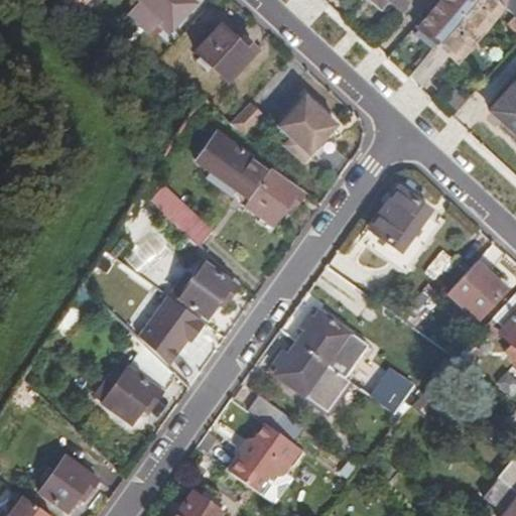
[(139,0),(156,17),(164,24),(171,30),(196,5),(189,0),(139,0)]
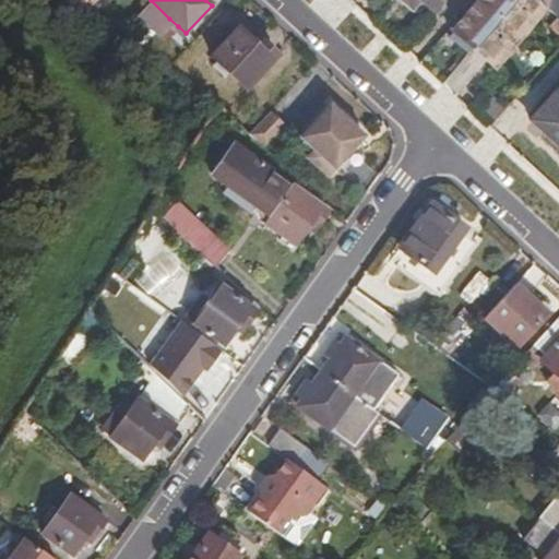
[(423,2),(433,11),(442,0),(383,0),(407,20),(423,2)]
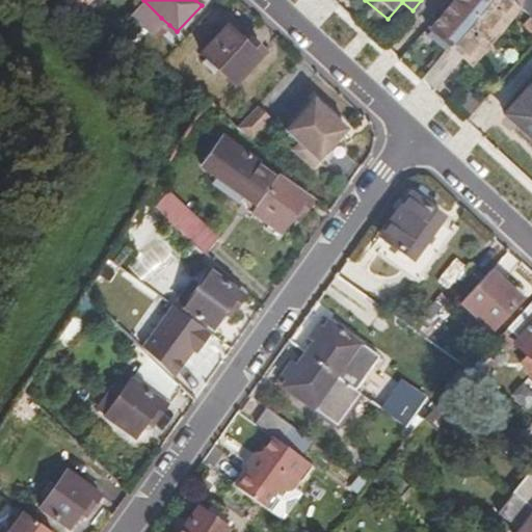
[(469,69),(520,8),(510,0),(455,0),(430,29),(450,46),(424,76),(436,86),(459,59),(469,69)]
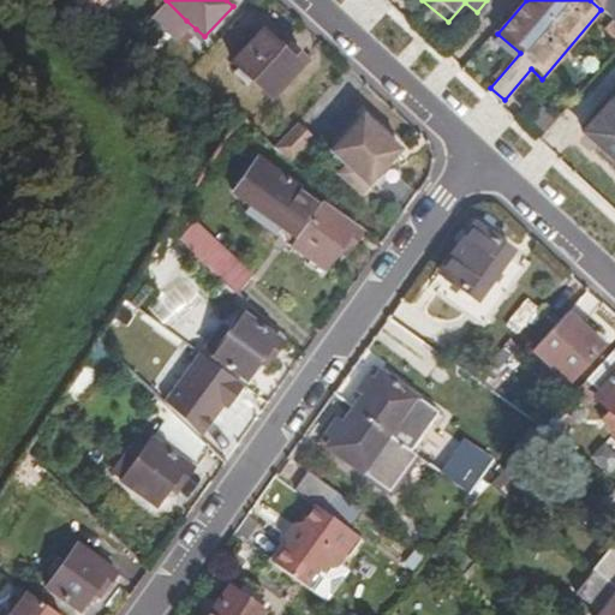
[(608,16),(614,22),(614,0),(605,0),(604,12),(608,16)]
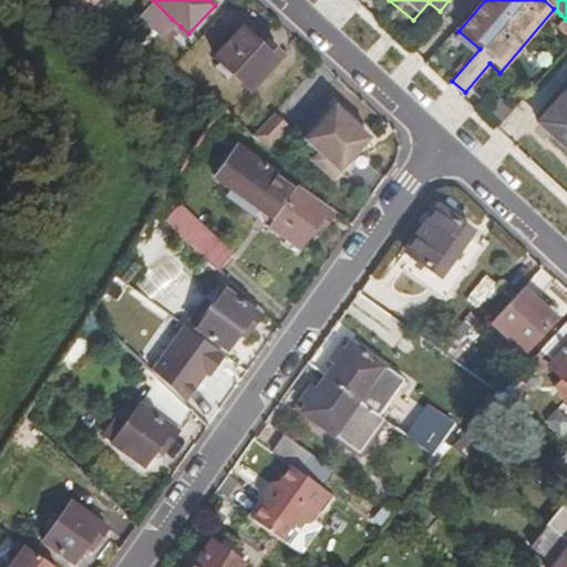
[(566,37),(566,20),(560,14),(553,23),(566,37)]
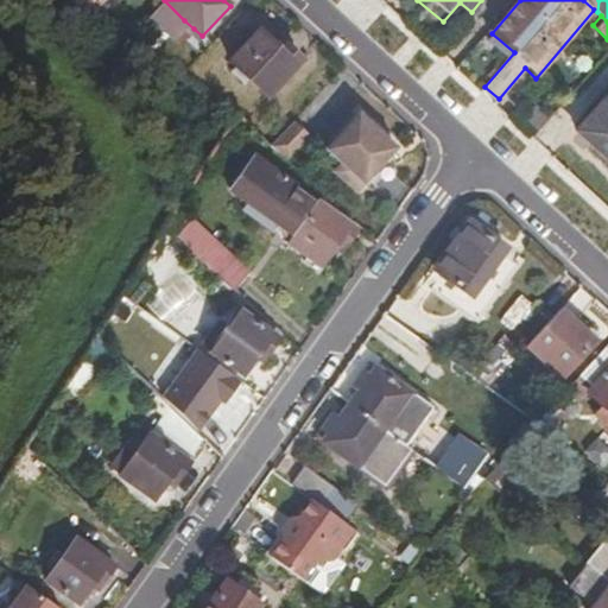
[(189,33),(194,29),(184,20),(179,24),(189,33)]
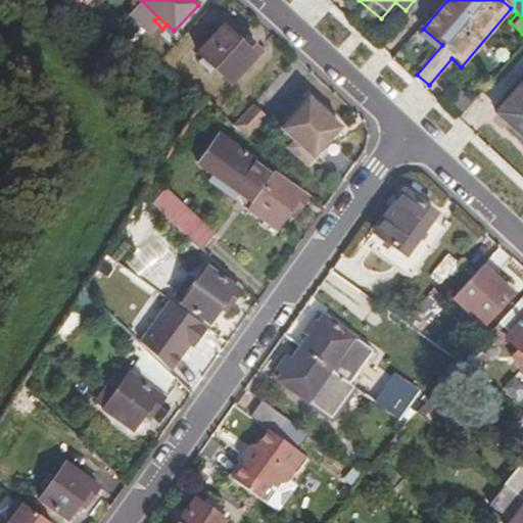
[(246,39),(241,44),(222,27),(198,52),(229,82),(259,50),(246,39)]
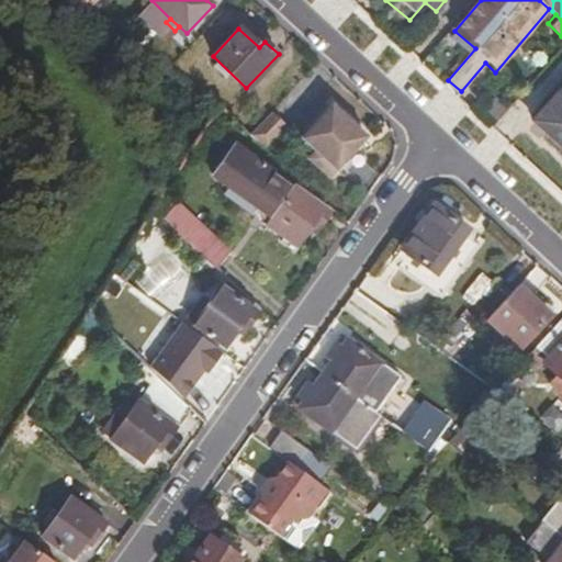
[(169,68),(187,49),(176,40),(156,59),(169,68)]
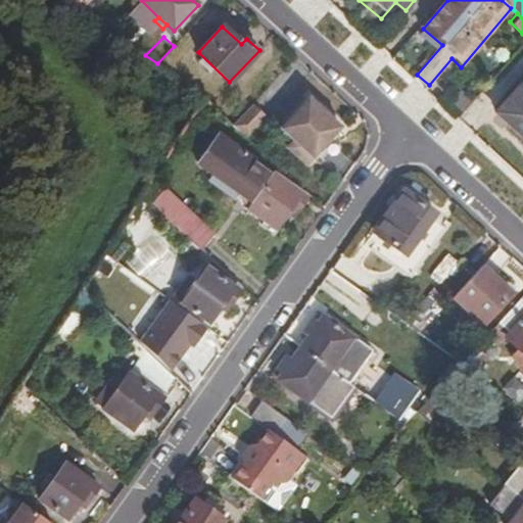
[(522,82),(495,112),(522,137),(522,82)]
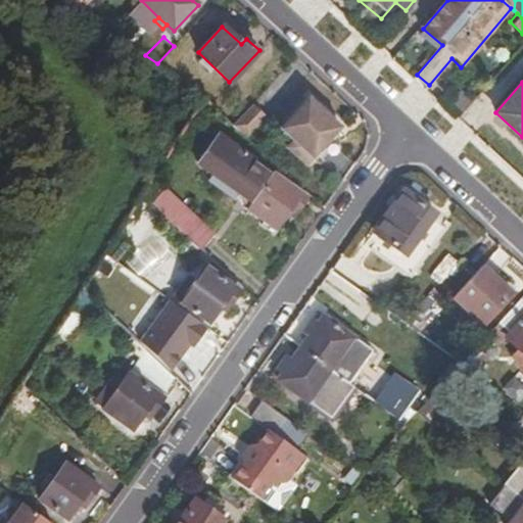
[(322,109),(308,96),(279,129),(290,139),(283,147),(304,167),(336,132),(317,114),(322,109)]
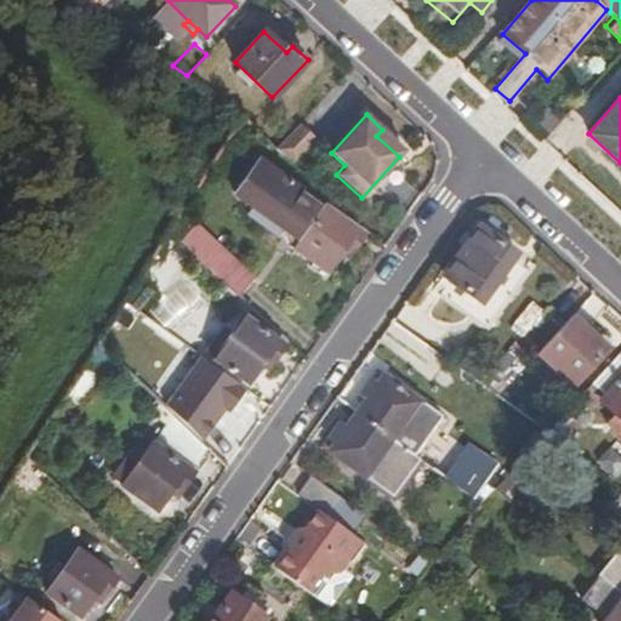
[(278,148),(294,163),(318,136),(302,123),(278,148)]
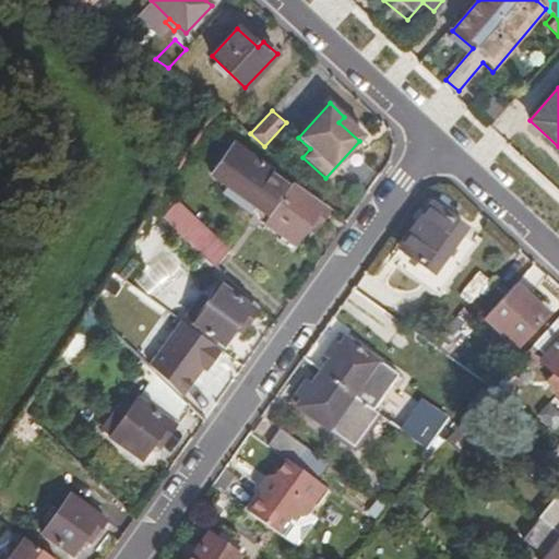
[(318,225),(328,211),(290,186),(289,187),(271,175),(272,173),(232,145),(210,176),(268,217),(264,222),(296,245),(312,222),(318,225)]
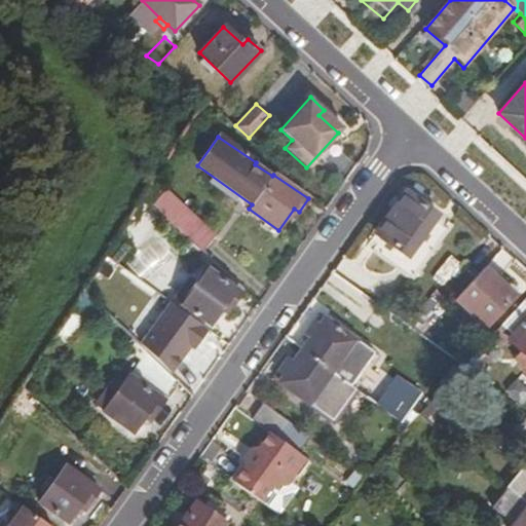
[(155,208),(201,250),(215,235),(165,190),(152,203),(155,208)]
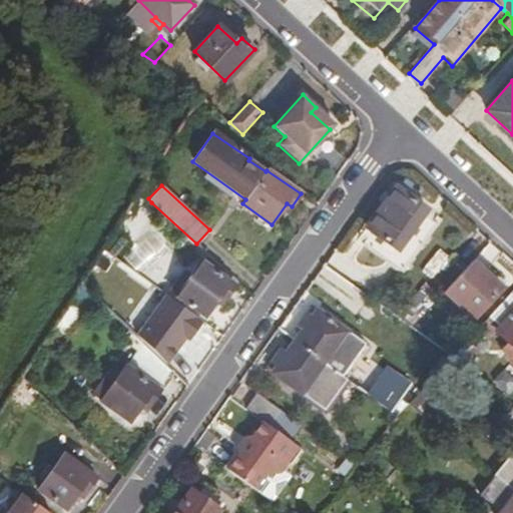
[(366,228),(395,248),(424,208),(396,186),(366,228)]
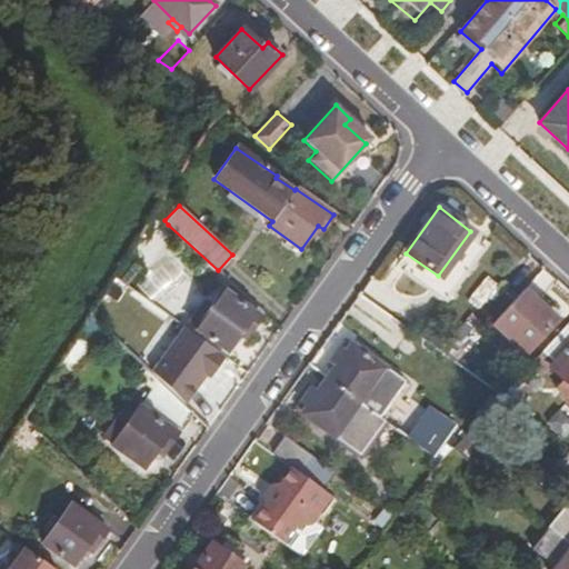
[(165,220),(155,211),(138,238),(147,247),(168,225),(165,220)]
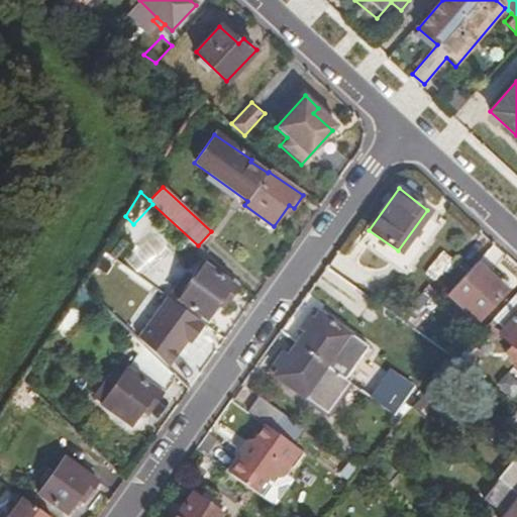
[(189,254),(198,245),(187,236),(178,246),(189,254)]
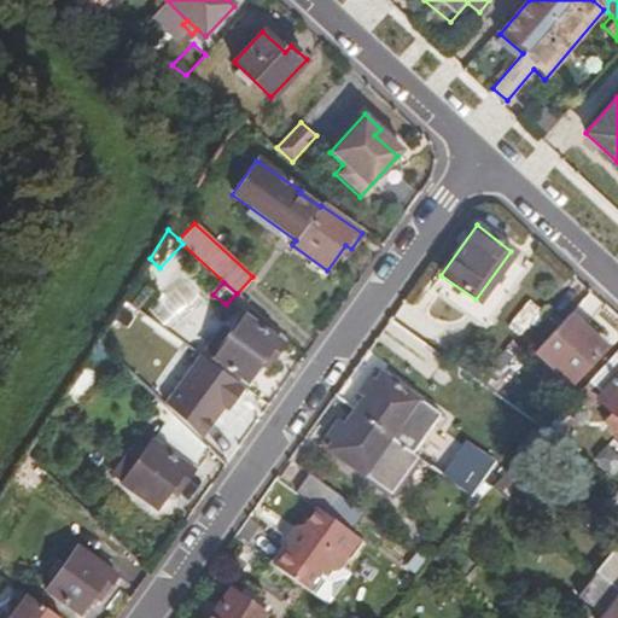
[(529,336),(541,305),(523,298),(511,330),(529,336)]
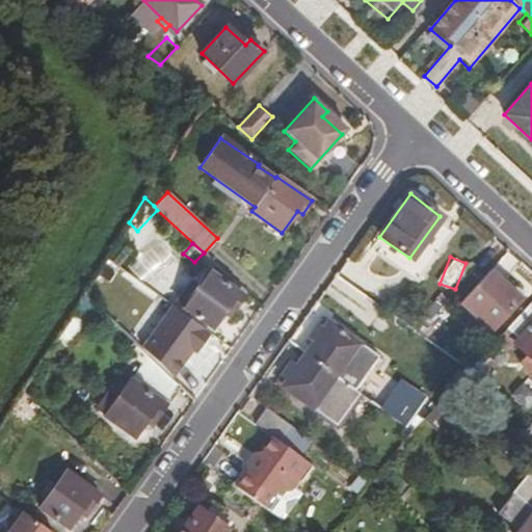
[(189,298),(183,307),(213,328),(229,308),(233,311),(244,295),(209,270),(195,291),(189,287),(183,295),(189,298)]
